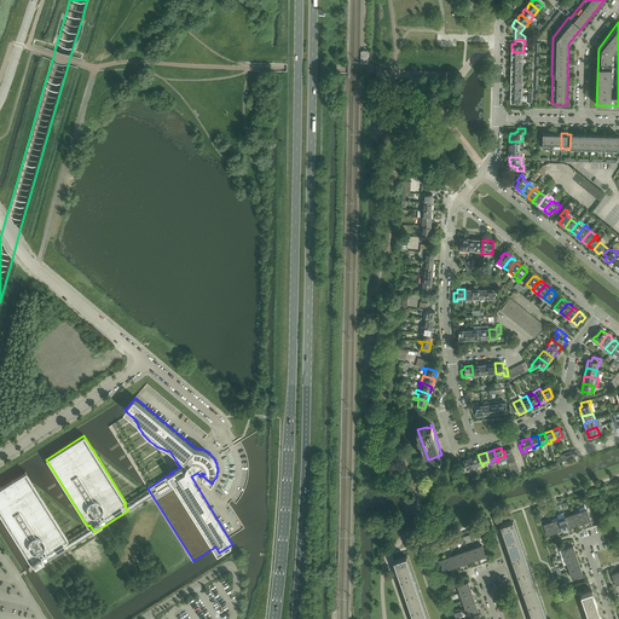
[(478,455),(470,458),(474,467),(474,469),(476,468),(475,466),(481,464),(478,455)]
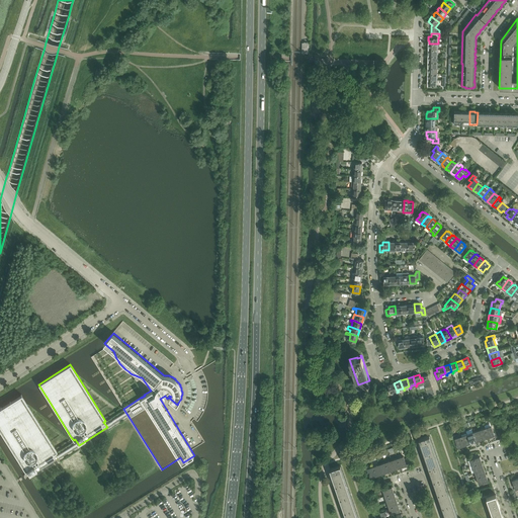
[(389,389),(385,390),(387,396),(393,394),(392,393),(397,391),(394,383),(387,385),(389,389)]
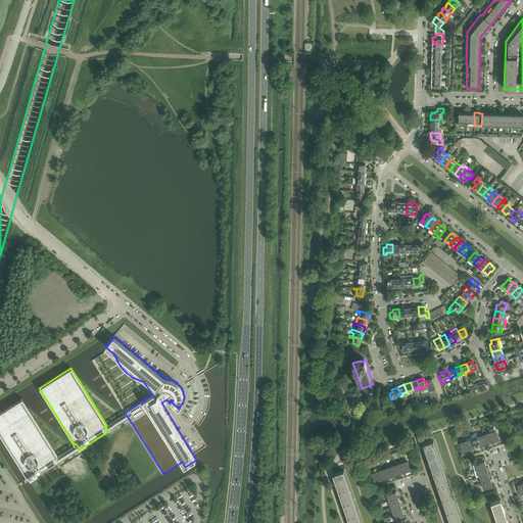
[(55,457),(57,456),(31,413),(21,398),(0,412),(0,435),(26,475),(27,474),(31,480),(59,462),(55,457)]
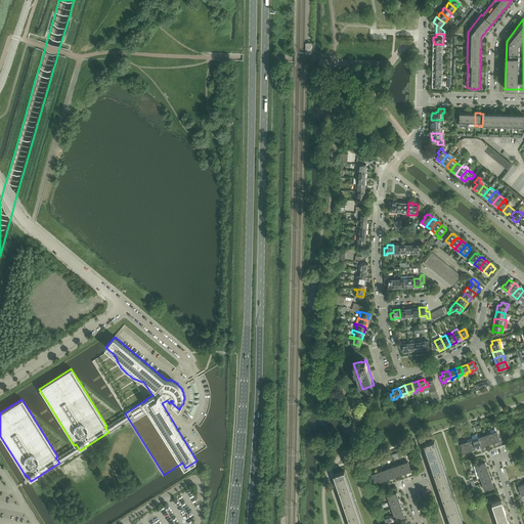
[(496,431),(491,433),(494,442),(500,440),(496,431)]
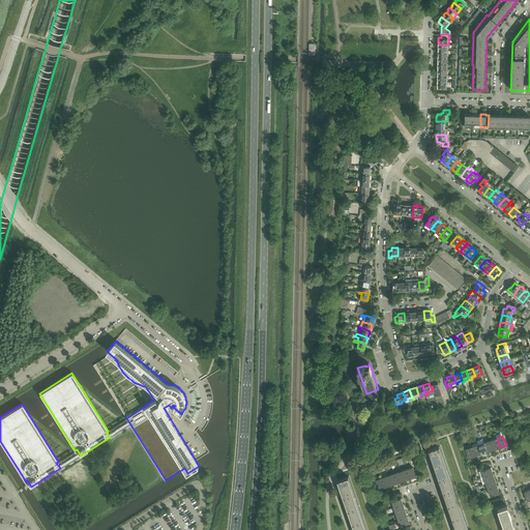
[(497,438),(491,440),(494,449),(500,447),(497,438)]
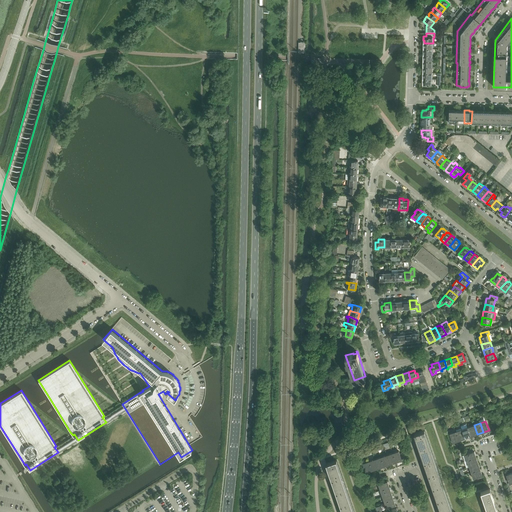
[(474,425),(468,427),(471,436),(477,434),(474,425)]
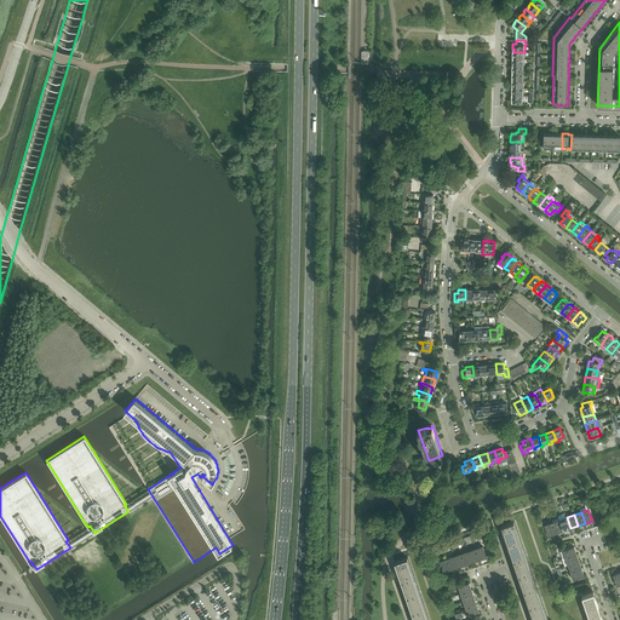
[(567,517),(560,520),(563,530),(570,528),(567,517)]
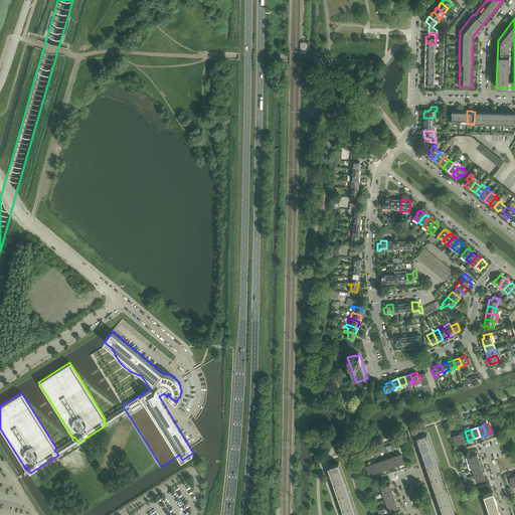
[(462,443),(459,434),(458,432),(456,433),(457,435),(453,437),(456,445),(462,443)]
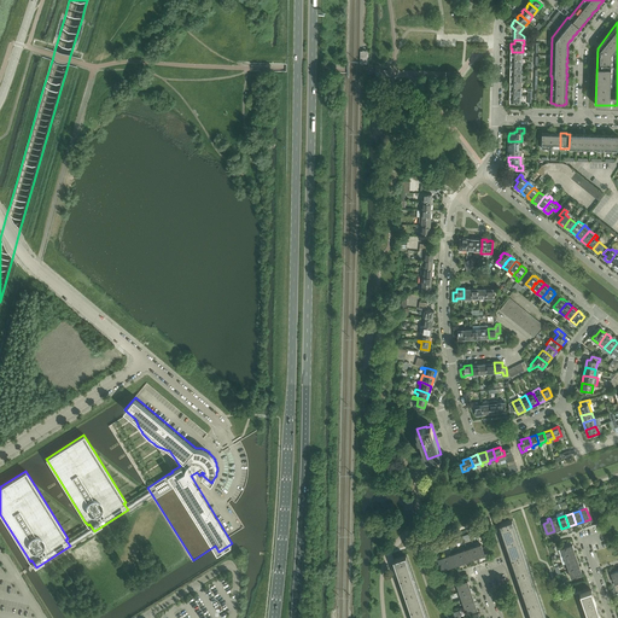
[(561,529),(558,518),(551,520),(554,531),(561,529)]
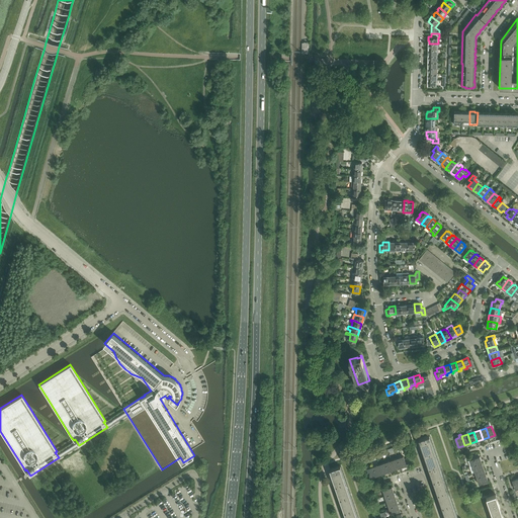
[(456,517),(429,435),(419,439),(421,445),(419,446),(421,449),(422,448),(445,517),(456,517)]
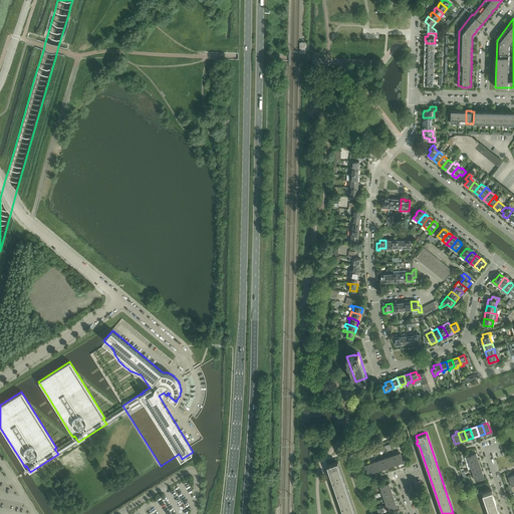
[(401,453),(395,455),(398,464),(404,462),(401,453)]
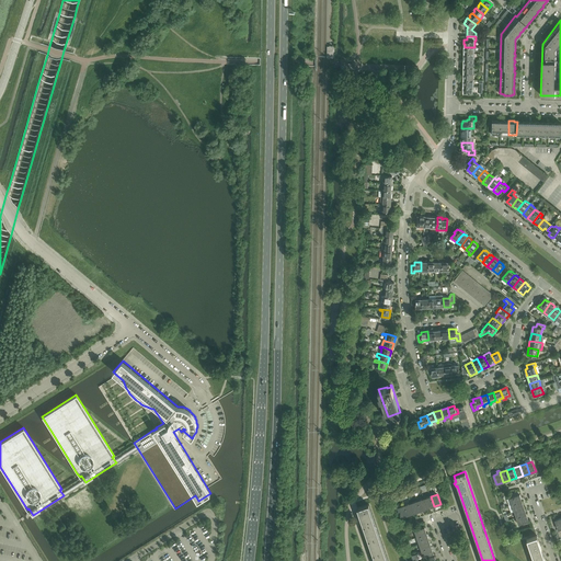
[(510,499),(512,505),(522,501),(519,494),(510,499)]
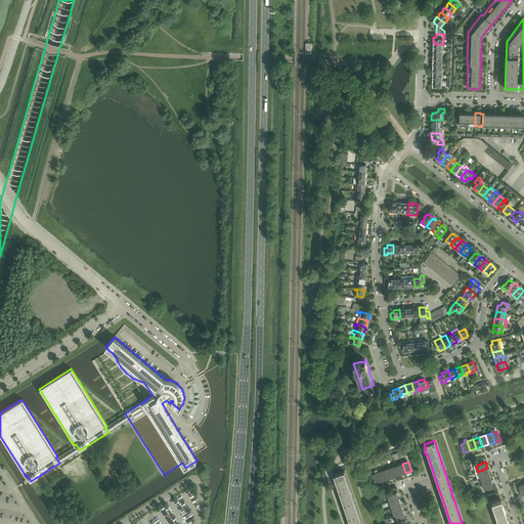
[(402,464),(396,466),(399,475),(405,473),(402,464)]
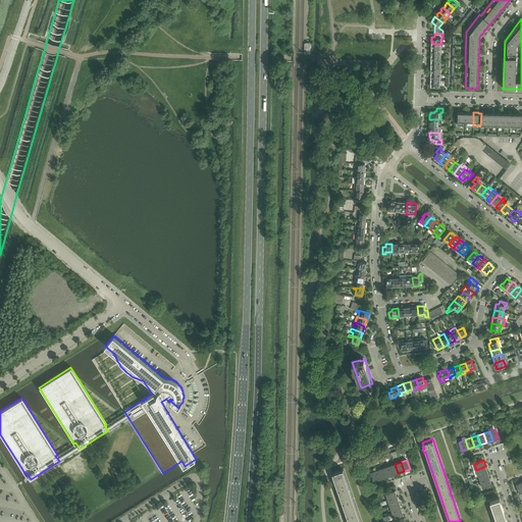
[(395,464),(388,466),(392,475),(398,473),(395,464)]
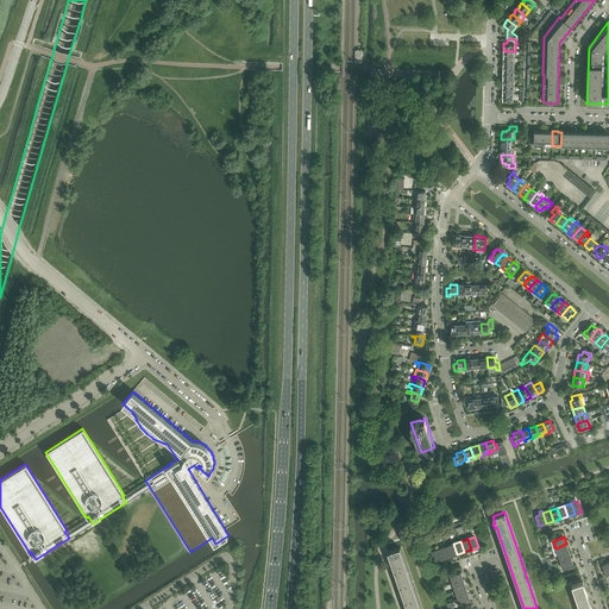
[(453,544),(446,546),(450,557),(457,554),(453,544)]
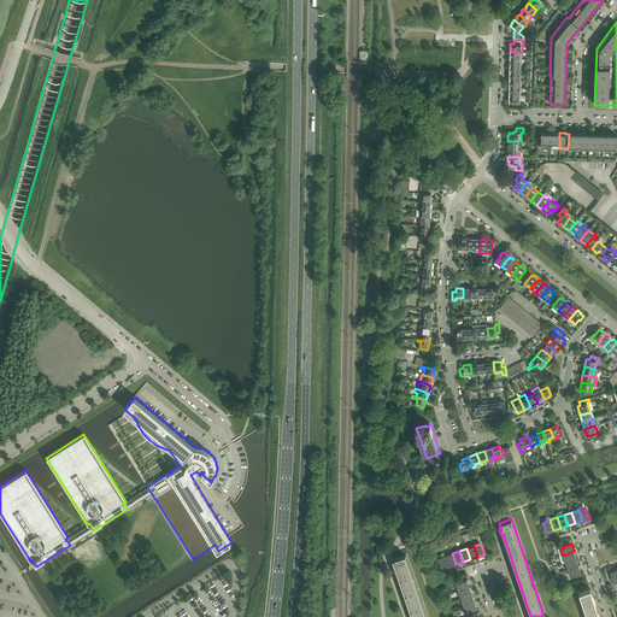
[(574,551),(563,556),(565,562),(576,558),(574,551)]
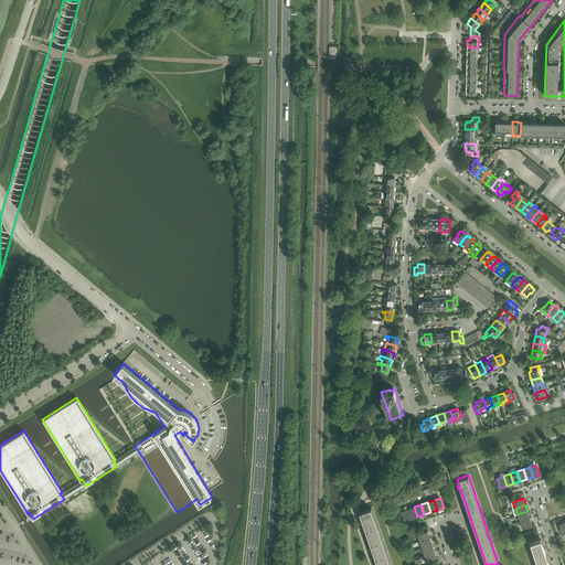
[(414,507),(407,509),(411,519),(417,516),(414,507)]
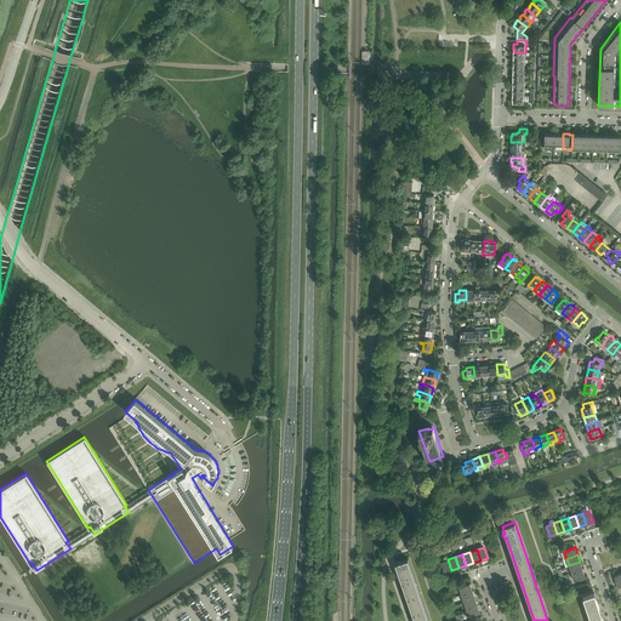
[(428,620),(408,558),(396,563),(398,570),(397,571),(398,575),(399,574),(415,620),(428,620)]
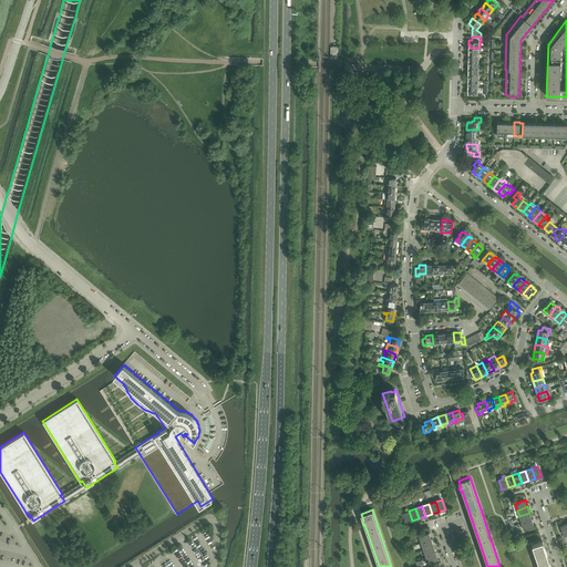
[(405,523),(412,521),(409,511),(402,513),(405,523)]
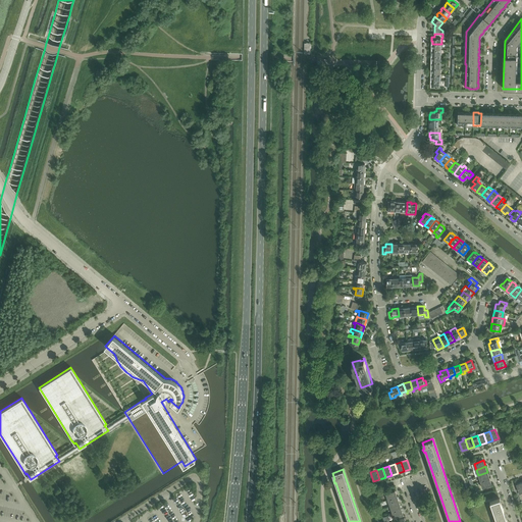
[(487,472),(478,475),(480,481),(489,478),(487,472)]
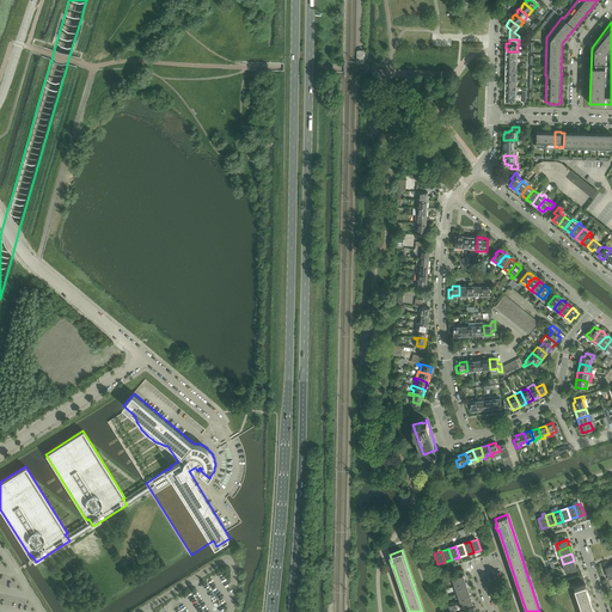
[(574,561),(563,564),(565,573),(576,568),(574,561)]
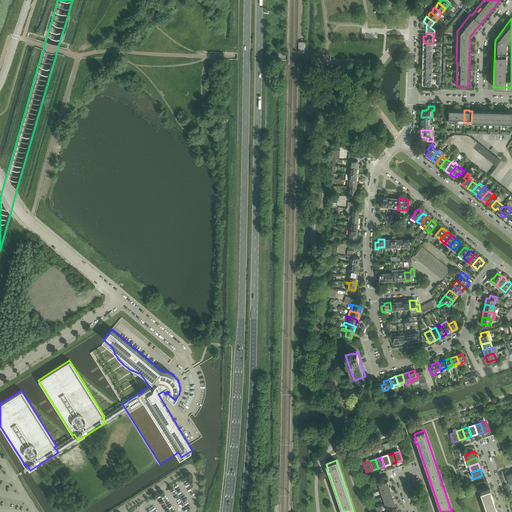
[(378,484),(381,490),(390,487),(387,481),(378,484)]
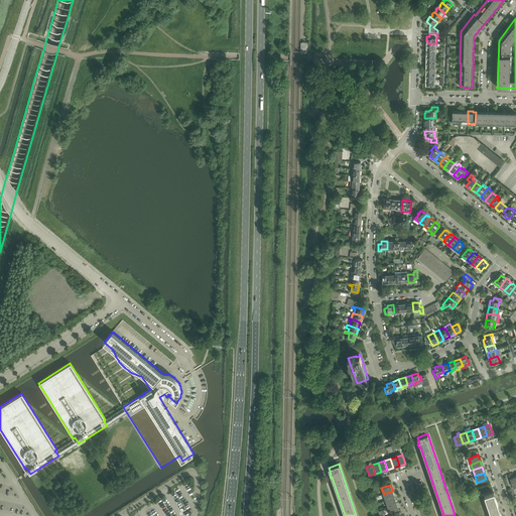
[(393,491),(384,494),(386,500),(395,497),(393,491)]
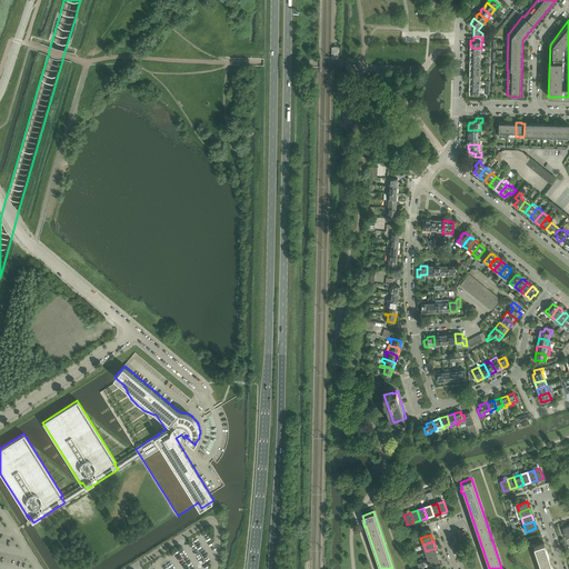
[(535,547),(540,563),(546,562),(550,560),(548,553),(549,552),(548,550),(547,550),(545,543),(535,547)]
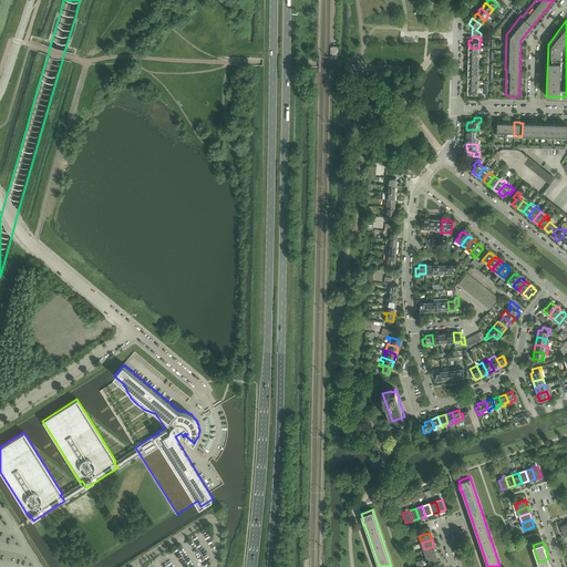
[(434,546),(424,549),(426,556),(436,553),(434,546)]
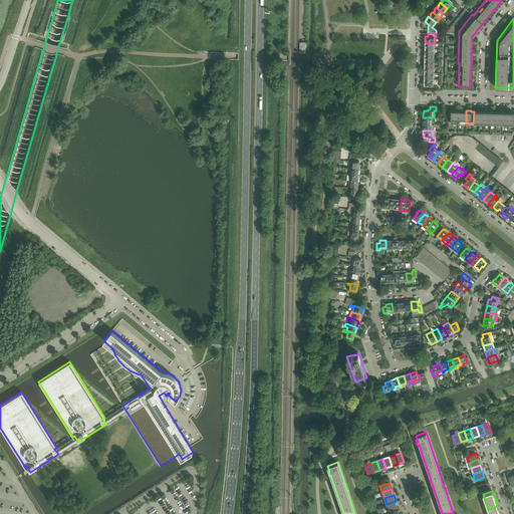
[(396,501),(387,504),(389,510),(398,507),(396,501)]
